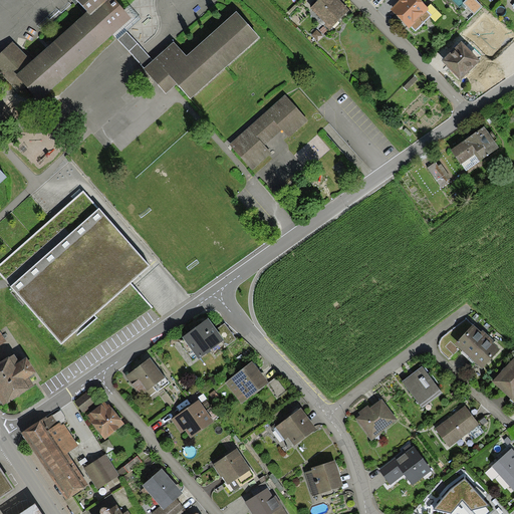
[(259,37),(237,11),(187,55),(175,42),(154,60),(127,32),(131,29),(125,24),(133,17),(124,9),(116,1),(116,0),(77,0),(87,11),(33,60),(14,40),(0,52),(0,72),(8,81),(14,88),(21,95),(30,86),(41,98),(113,34),(118,39),(144,68),(166,93),(171,89),(177,84),(191,98),(259,37)]
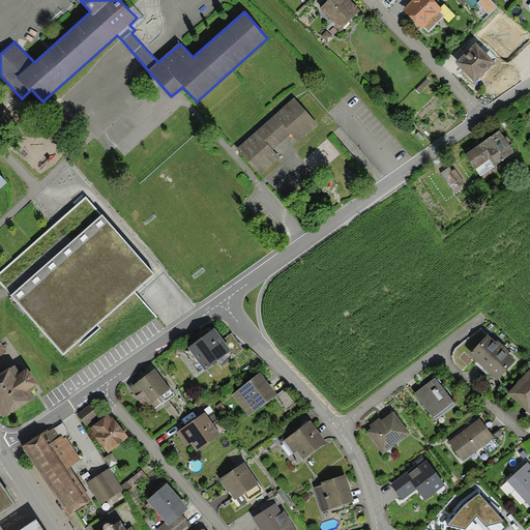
[(341,31),(360,10),(350,0),(328,0),(320,8),(335,24),(334,25),(341,31)]
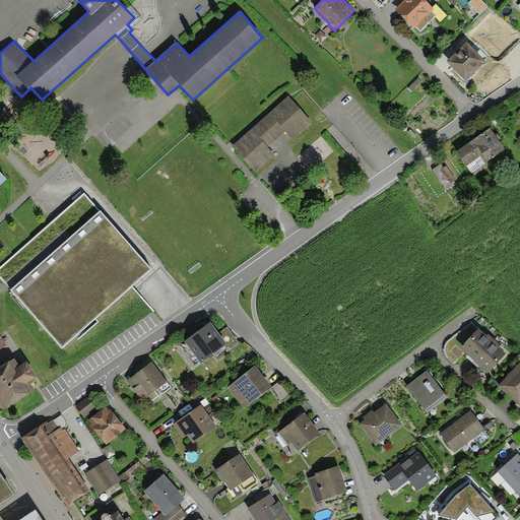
[(425,0),(404,0),(395,9),(414,28),(415,27),(433,11),(434,9),(425,0)]
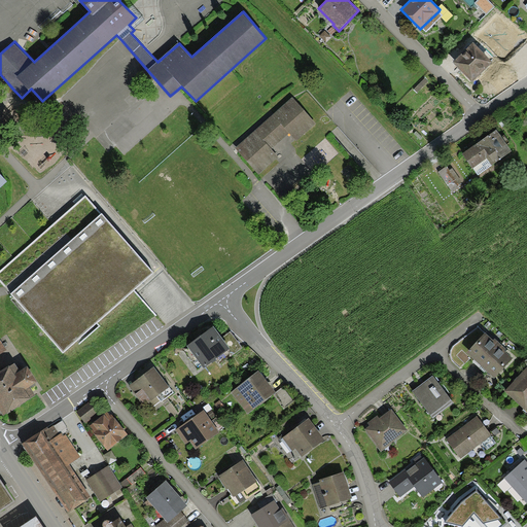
[(495,6),(488,0),(478,0),(475,3),(487,15),(495,6)]
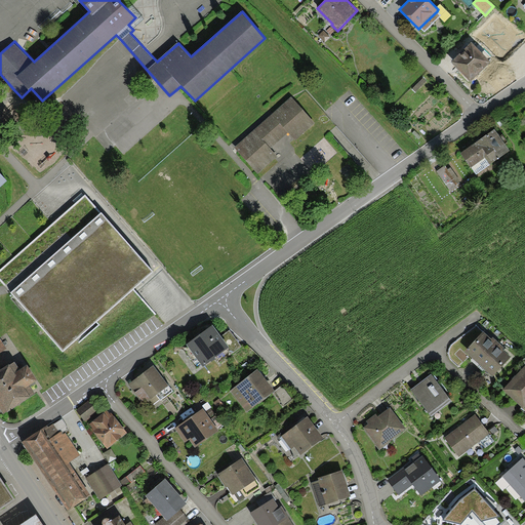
[(133,30),(145,19),(131,6),(127,9),(135,17),(128,25),(133,30)]
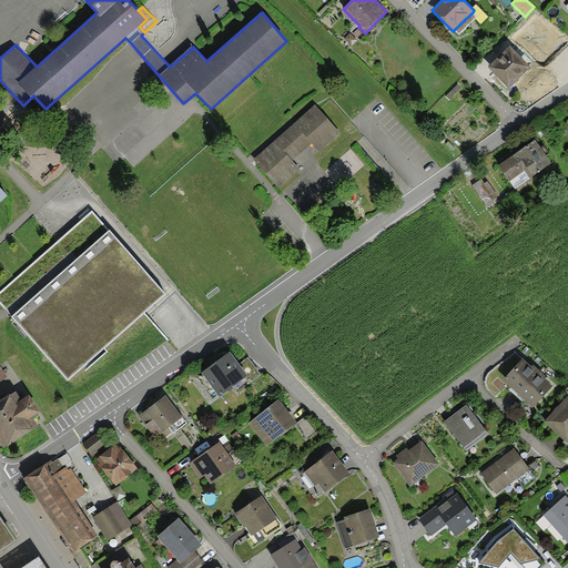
[(477,17),(473,12),(454,30),(459,34),(477,17)]
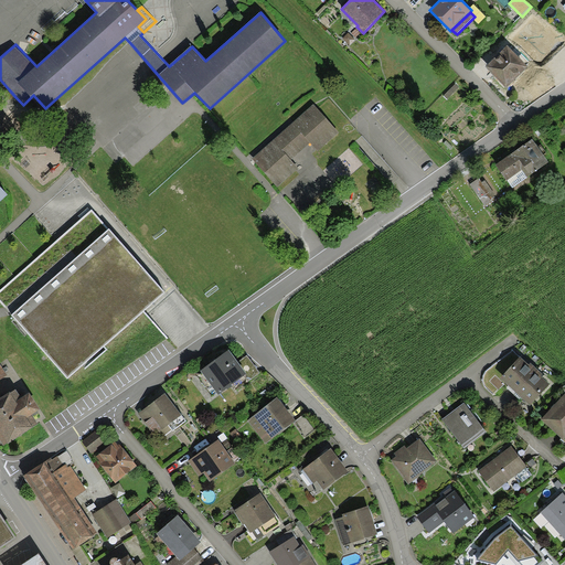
[(350,45),(355,40),(349,33),(343,39),(350,45)]
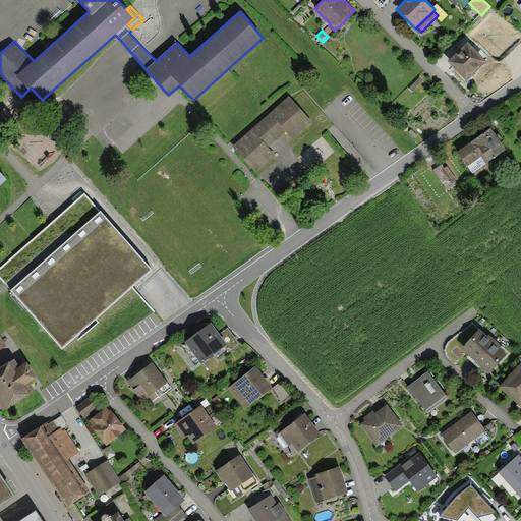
[(471,45),(484,59),(489,54),(475,41),(471,45)]
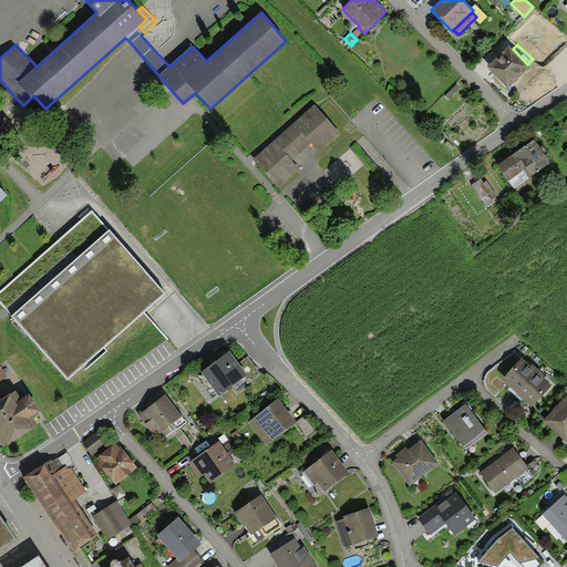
[(509,45),(487,66),(507,88),(531,66),(527,64),(513,49),(509,45)]
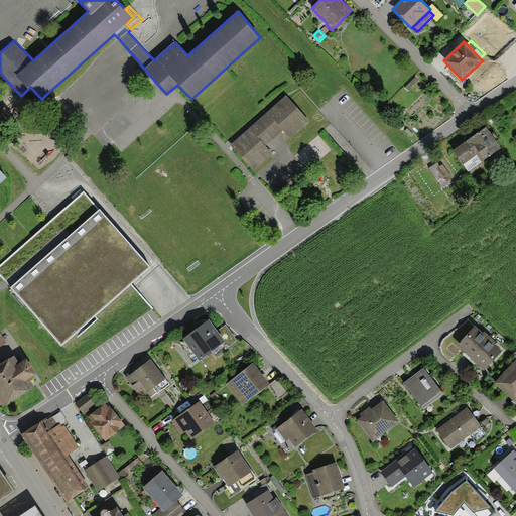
[(419,80),(415,77),(405,87),(408,91),(419,80)]
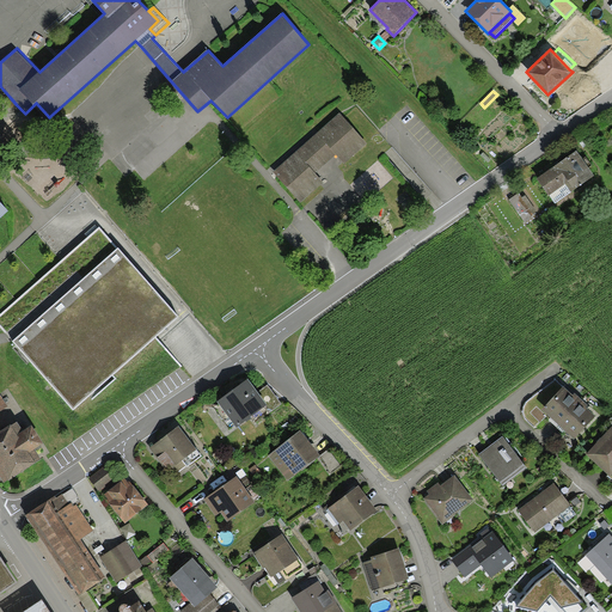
[(274,172),(300,202),(323,182),(316,173),(335,154),(344,164),(367,144),(340,112),(306,142),(274,172)]
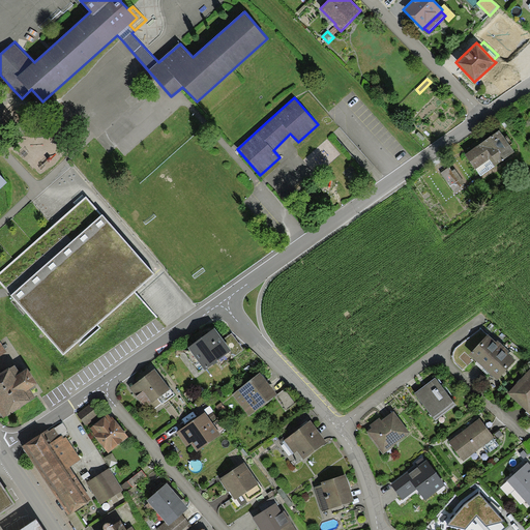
[(514,152),(499,130),(465,154),(475,170),(476,169),(490,159),(494,166),(514,152)]
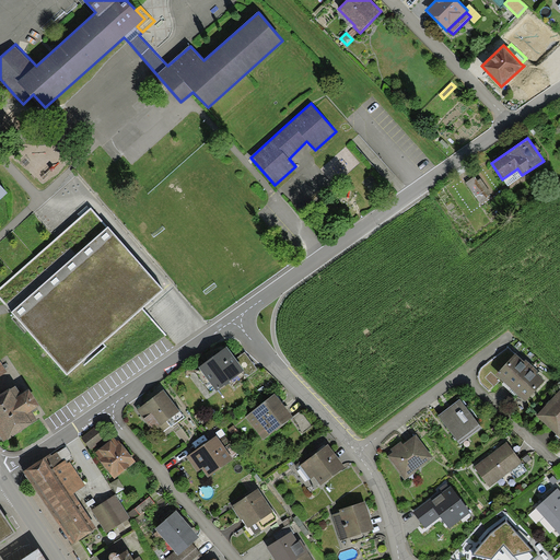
[(517,168),(503,178),(508,186),(522,175),(517,168)]
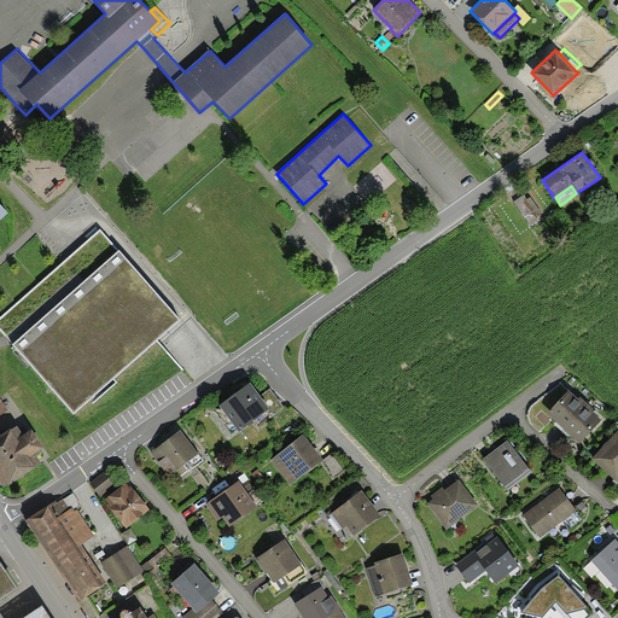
[(524,194),(514,202),(525,217),(532,213),(536,219),(542,214),(530,197),(528,199),(524,194)]
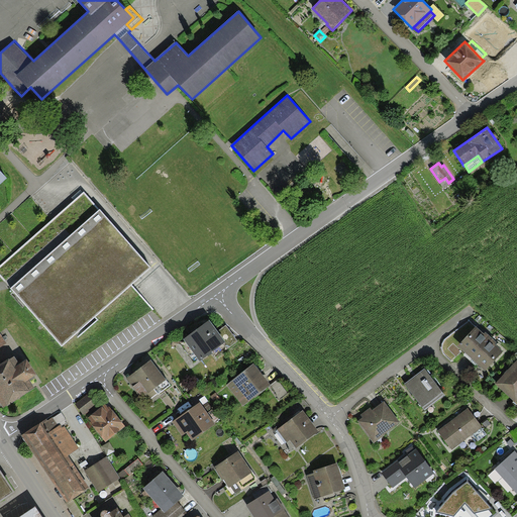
[(150,269),(84,192),(79,196),(0,264),(0,275),(7,283),(62,346),(150,269)]
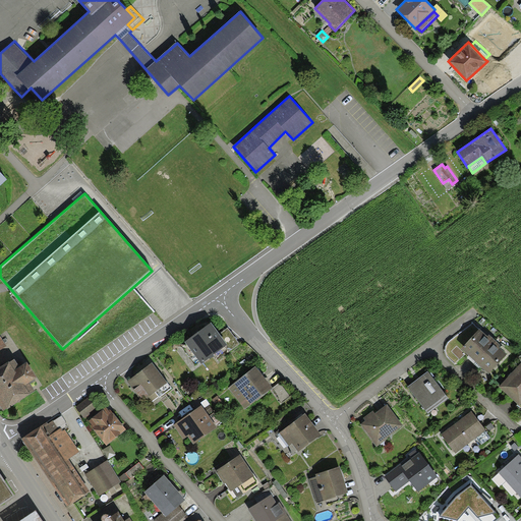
[(219,336),(211,326),(185,345),(201,366),(226,349),(227,348),(219,336)]
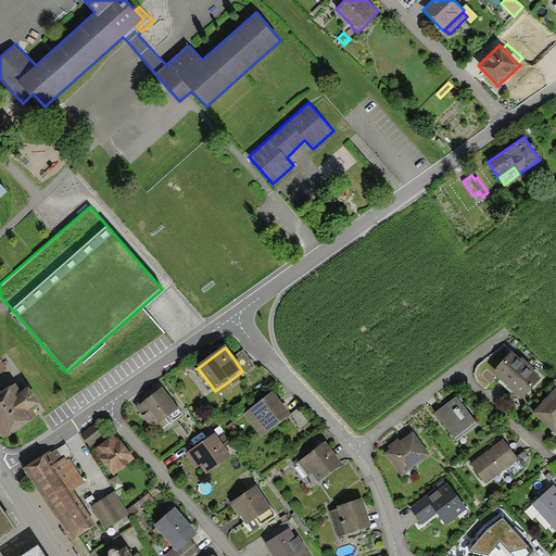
[(241,373),(244,376),(255,368),(243,351),(234,358),(242,371),(241,373)]
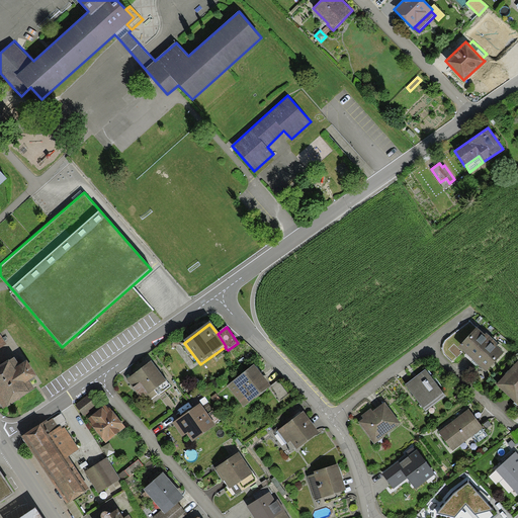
[(486,372),(505,352),(497,345),(498,343),(487,333),(485,334),(478,327),(458,347),(486,372)]
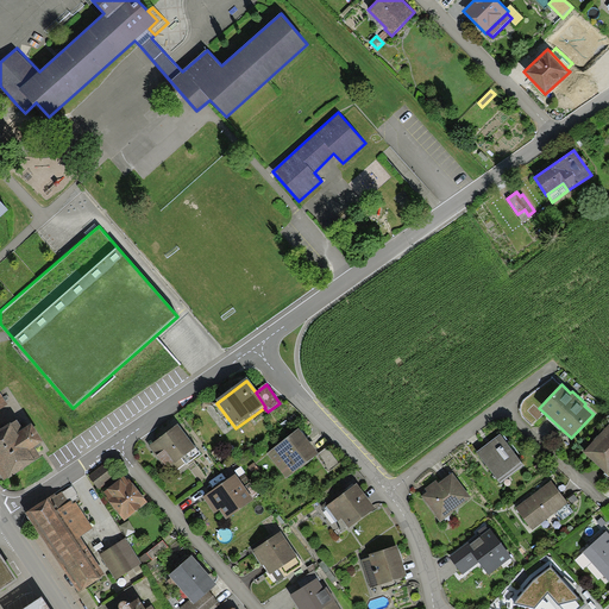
[(0,473),(5,481),(41,457),(33,447),(43,441),(31,424),(23,429),(17,420),(11,424),(11,422),(0,428),(0,473)]
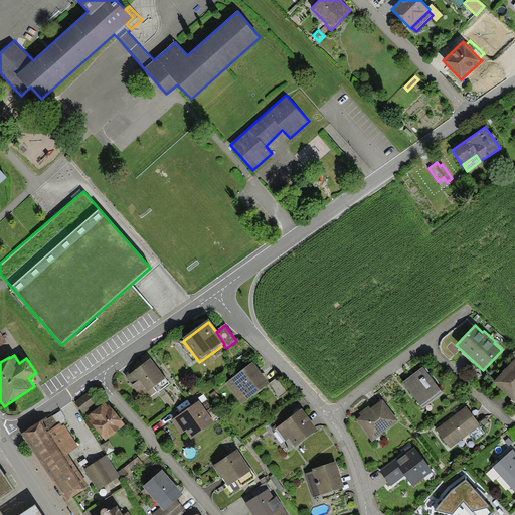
[(154,387),(166,378),(150,358),(126,377),(140,395),(145,392),(149,397),(157,391),(154,387)]
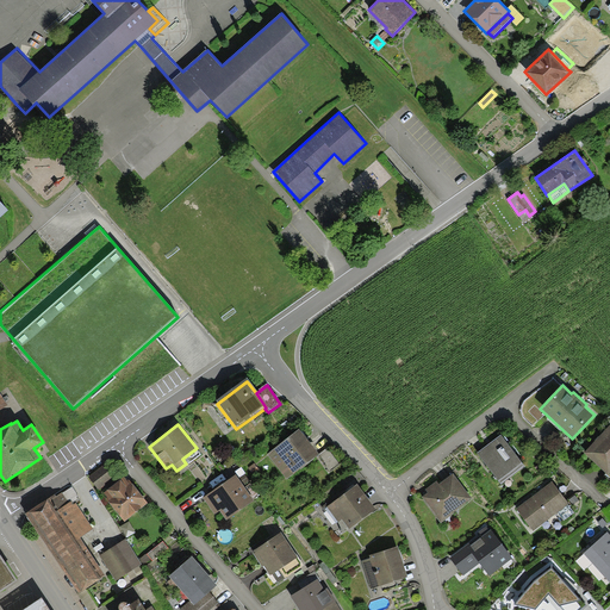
[(609,474),(609,424),(584,454),(609,475),(609,474)]
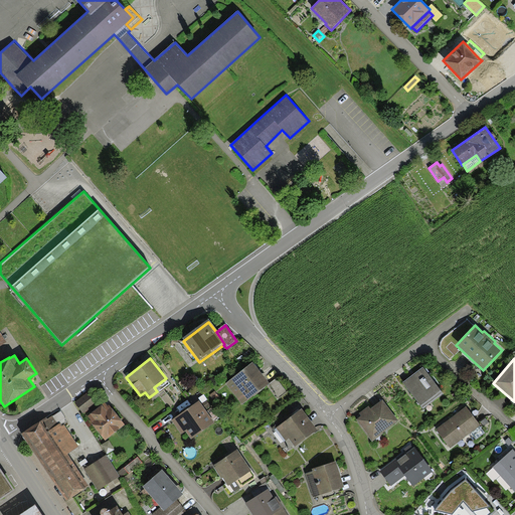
[(270,385),(252,364),(226,385),(242,406),(270,385)]
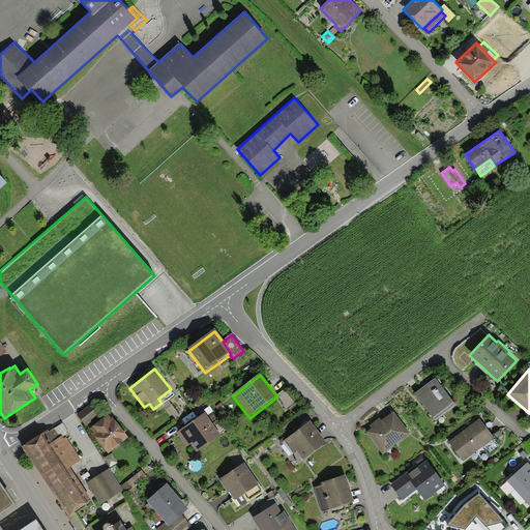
[(455,405),(436,378),(415,393),(435,420),(455,405)]
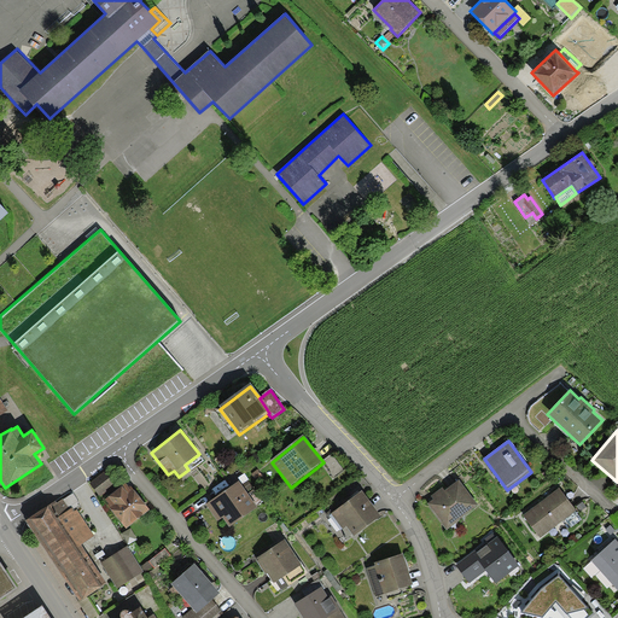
[(188,470),(190,471),(204,460),(199,454),(185,465),(188,470)]
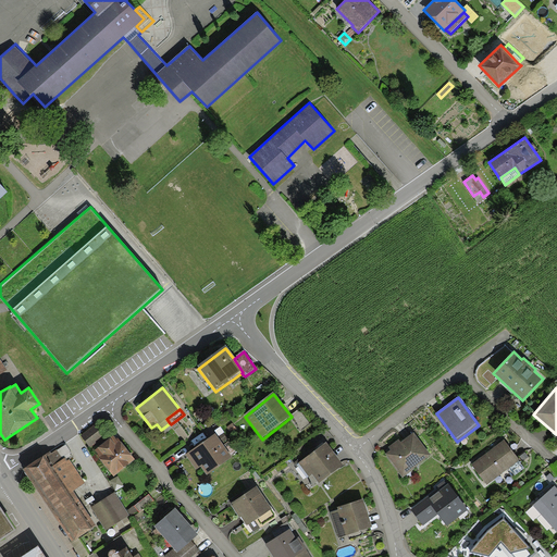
[(237,430),(233,423),(226,428),(231,434),(237,430)]
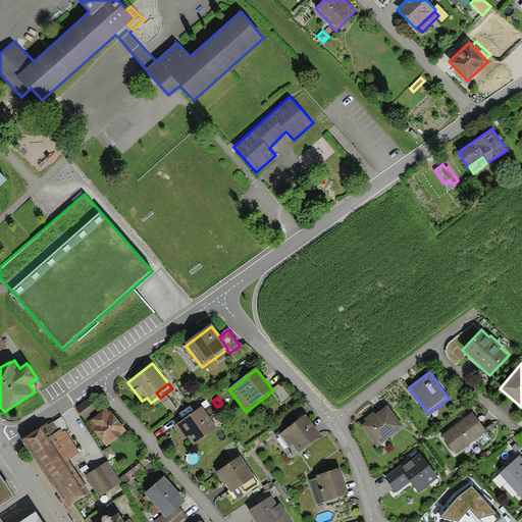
[(98,409),(89,398),(75,409),(85,419),(98,409)]
